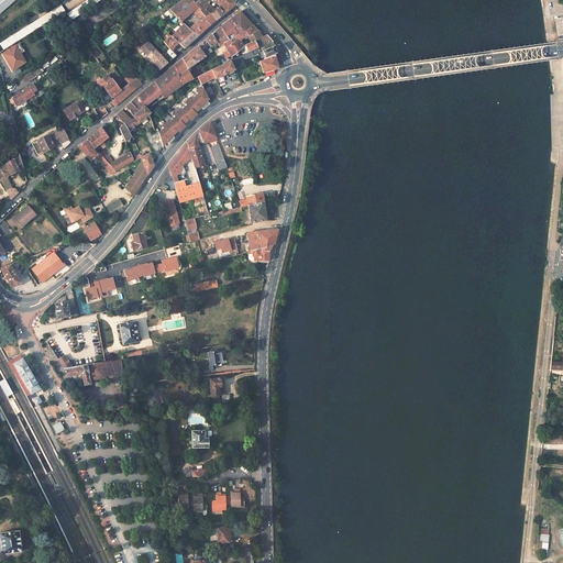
[(0,0),(0,13),(14,0),(0,0)]
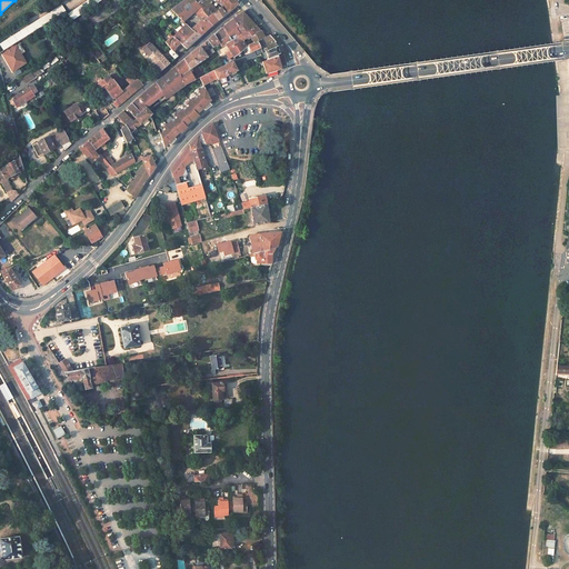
[(89,0),(68,15),(72,20),(80,16),(102,0),(89,0)]
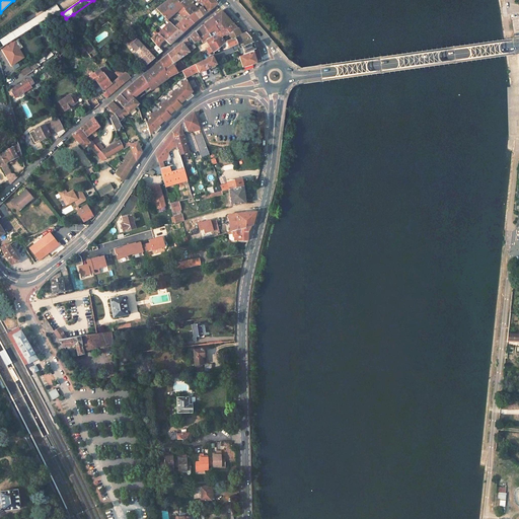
[(176,0),(167,0),(156,9),(167,20),(177,11),(184,19),(175,27),(182,33),(190,27),(194,23),(189,17),(190,15),(184,9),(176,0)]
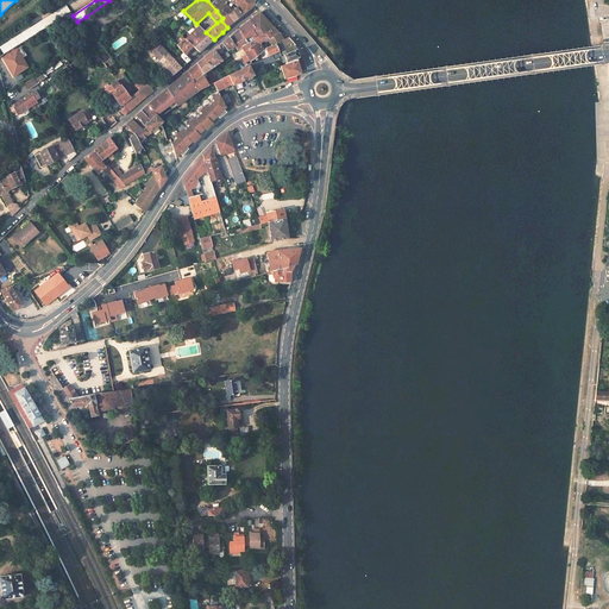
[(207,0),(217,11),(228,0),(207,0)]
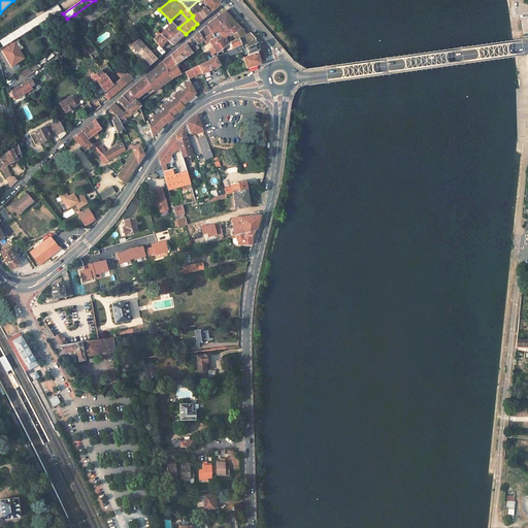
[(218,0),(198,0),(188,9),(193,15),(197,12),(202,20),(221,4),(221,3),(218,0)]
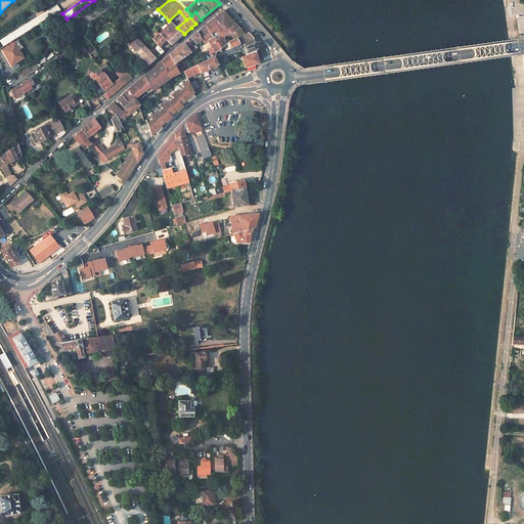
[(57,4),(0,40),(4,46),(60,10),(57,4)]
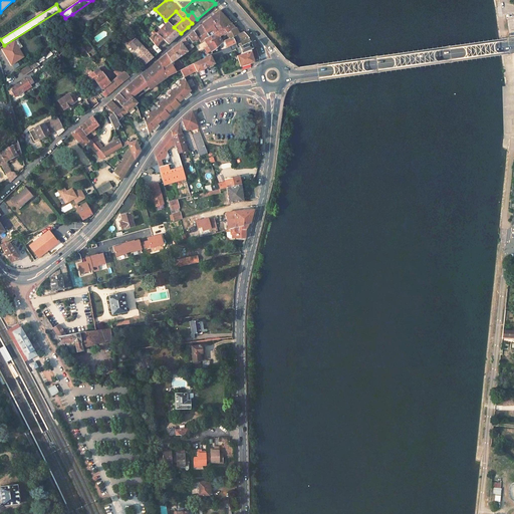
[(222,9),(202,25),(206,32),(211,27),(215,33),(225,28),(232,24),(233,23),(234,22),(222,9)]
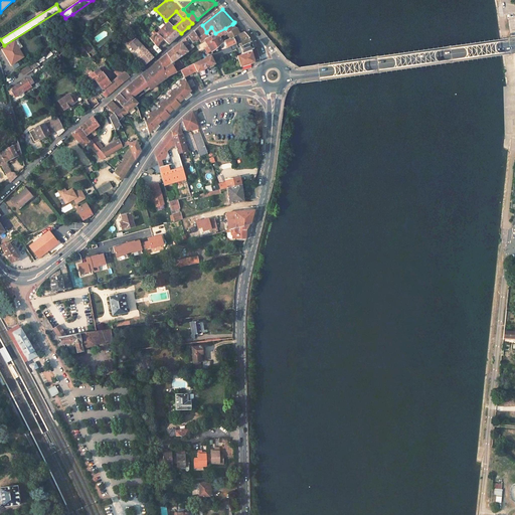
[(192,12),(187,17),(192,23),(193,23),(197,19),(192,12)]
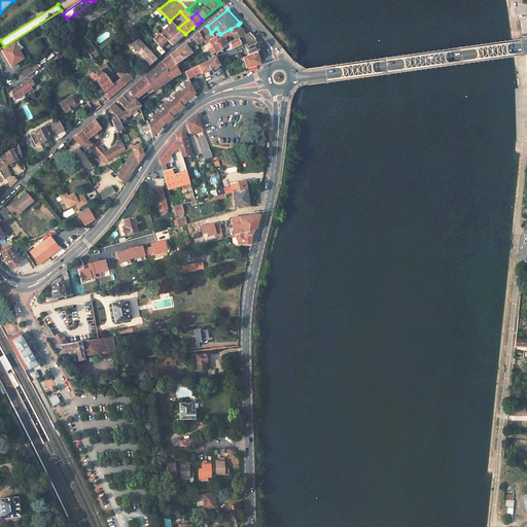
[(172,23),(161,34),(167,40),(173,45),(175,43),(183,35),(185,34),(178,28),(172,23)]
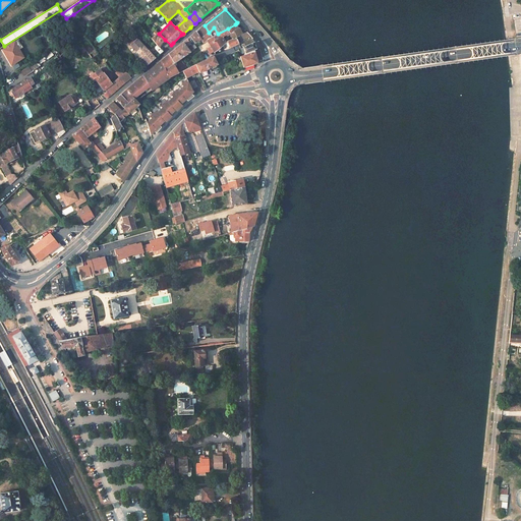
[(205,25),(196,32),(201,40),(204,43),(207,41),(211,46),(206,49),(211,56),(216,54),(215,52),(217,51),(226,43),(222,38),(230,33),(238,29),(235,24),(228,29),(218,34),(214,27),(209,33),(205,25)]
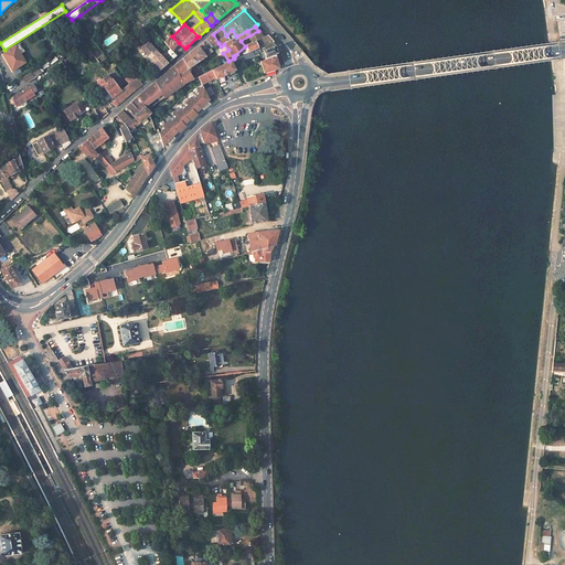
[(258,31),(249,35),(253,42),(256,41),(256,42),(262,39),(258,31)]
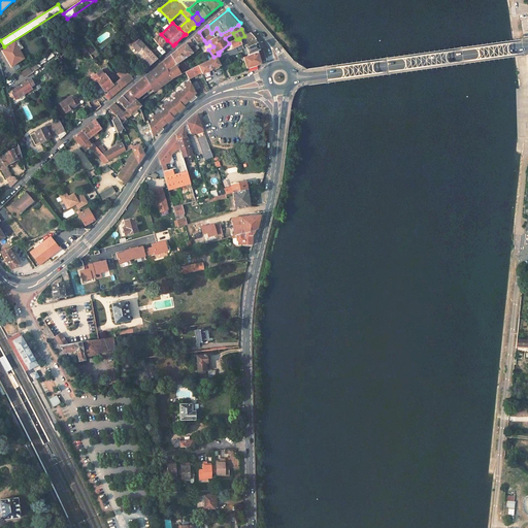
[(157,31),(151,36),(154,39),(160,33),(157,31)]
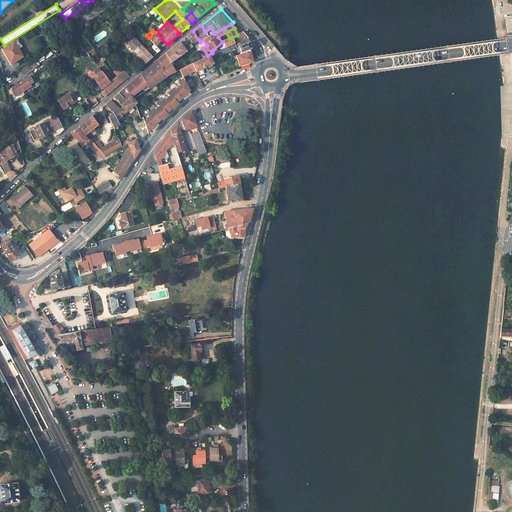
[(192,32),(187,36),(192,43),(198,39),(193,31),(192,32)]
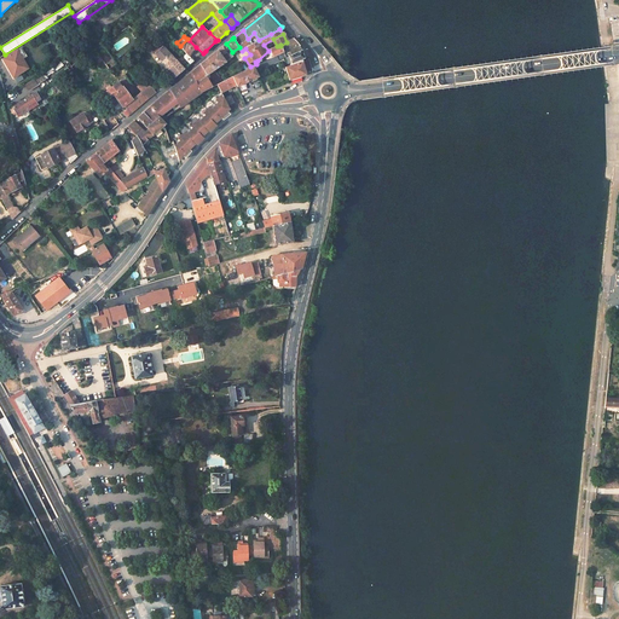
[(287,42),(281,46),(284,53),(285,57),(285,58),(301,51),(299,47),(300,46),(293,38),(289,41),(287,42)]
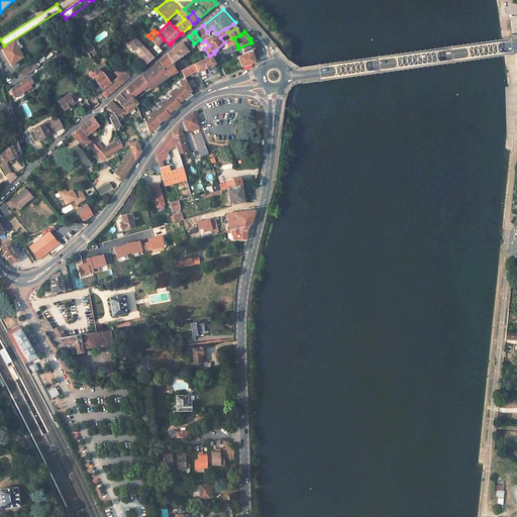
[(157,32),(150,38),(157,45),(158,46),(164,39),(158,33),(157,32)]
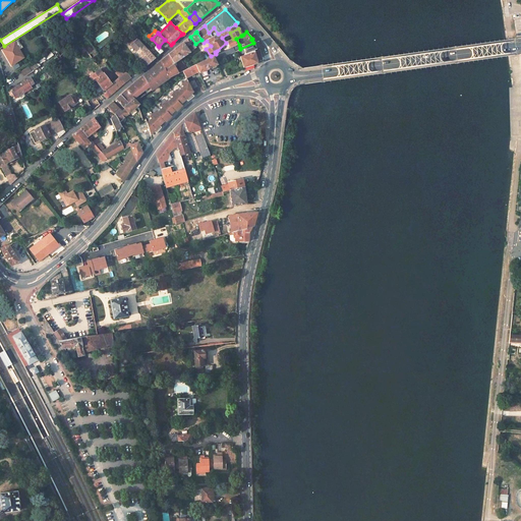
[(233,39),(227,42),(230,49),(233,47),(235,46),(239,45),(236,38),(233,39)]
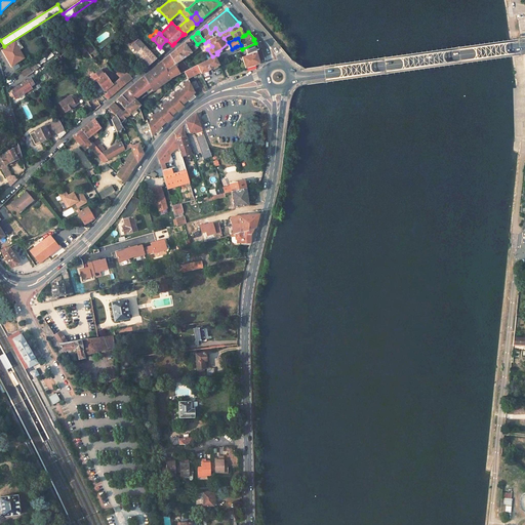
[(138,39),(131,45),(145,58),(142,61),(147,66),(148,67),(157,58),(138,39)]
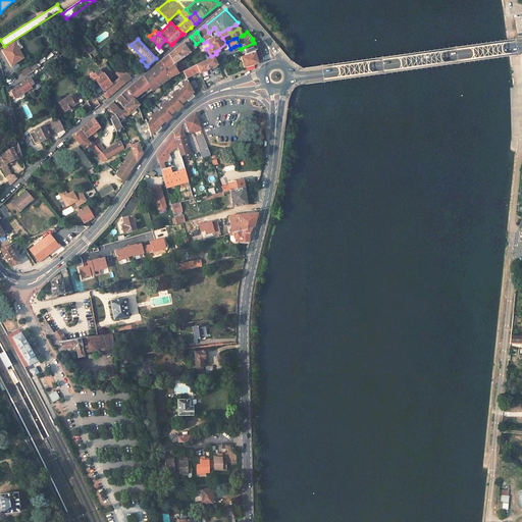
[(188,39),(169,55),(174,64),(177,61),(195,49),(188,39)]
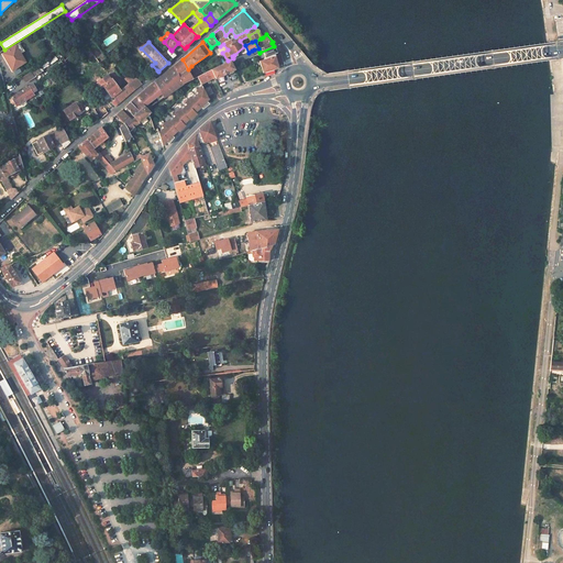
[(17,45),(6,52),(10,61),(8,62),(13,70),(26,62),(17,45)]
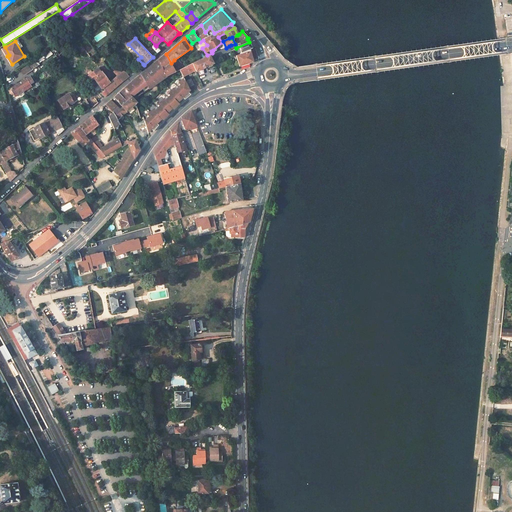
[(249,42),(236,48),(239,52),(241,51),(242,54),(236,56),(240,66),(254,62),(254,61),(253,60),(258,58),(255,49),(253,49),(250,51),(250,49),(252,48),(249,42)]
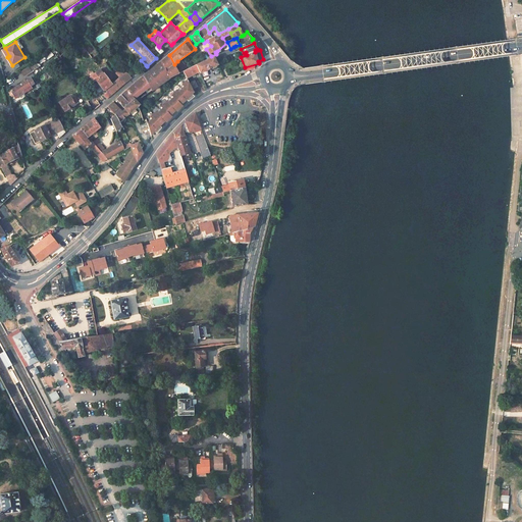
[(230,49),(221,53),(223,57),(236,51),(233,47),(230,49)]
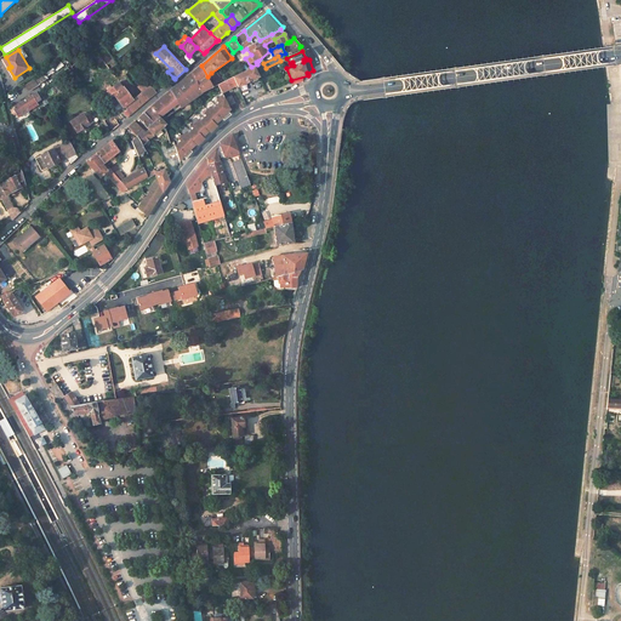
[(201,66),(191,73),(203,93),(214,87),(208,77),(201,66)]
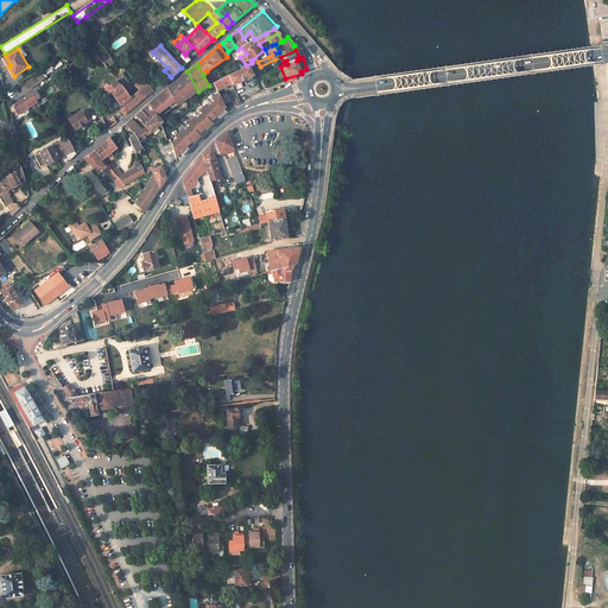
[(249,65),(228,76),(232,83),(233,86),(240,82),(254,75),(252,69),(249,65)]
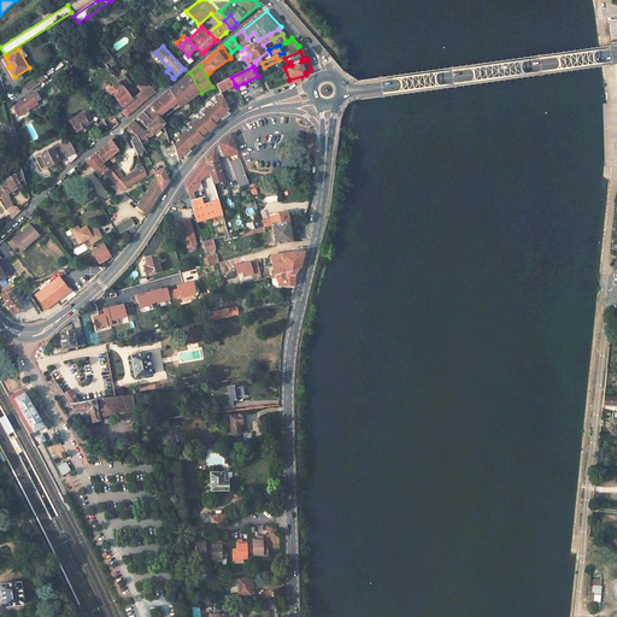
[(216,70),(210,74),(216,83),(222,80),(216,70)]
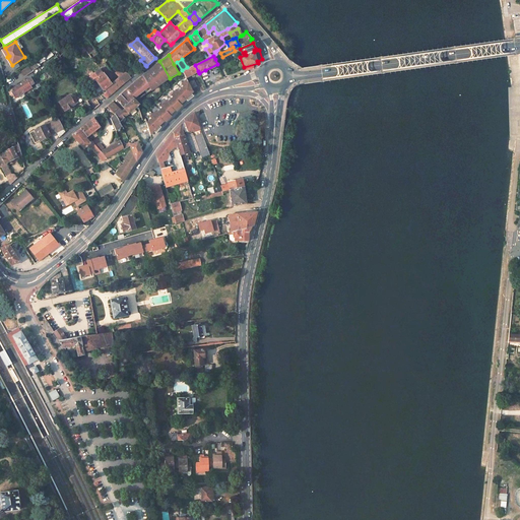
[(140,60),(136,64),(141,69),(145,65),(140,60)]
